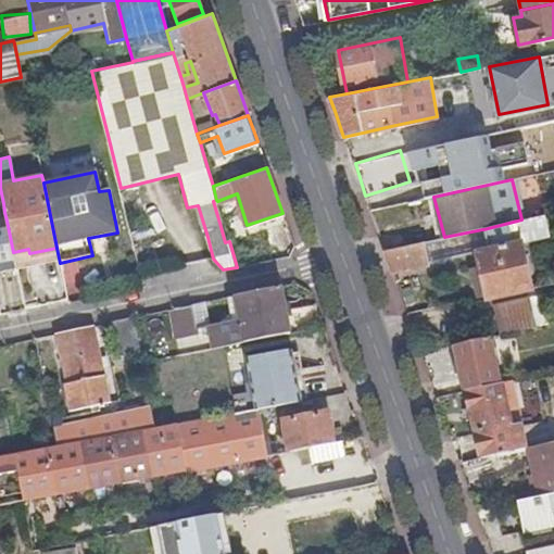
[(488,250),(477,252),(487,299),(531,288),(520,240),(548,234),(543,215),(521,219),(483,229),(488,250)]
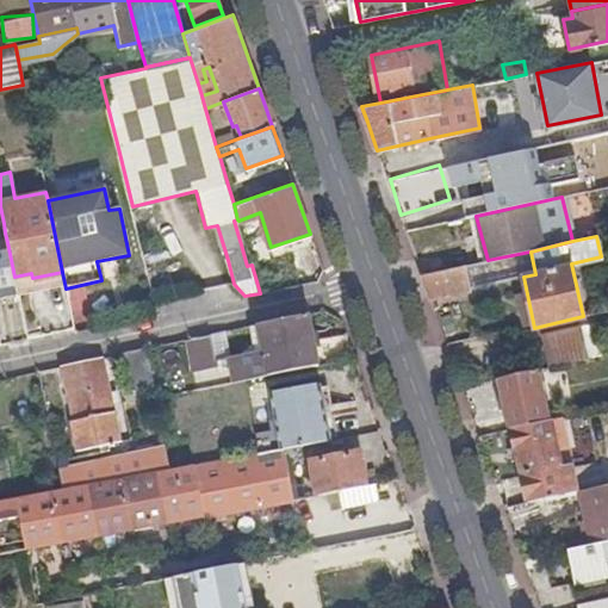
[(0,298),(18,295),(14,277),(7,242),(0,243),(0,298)]
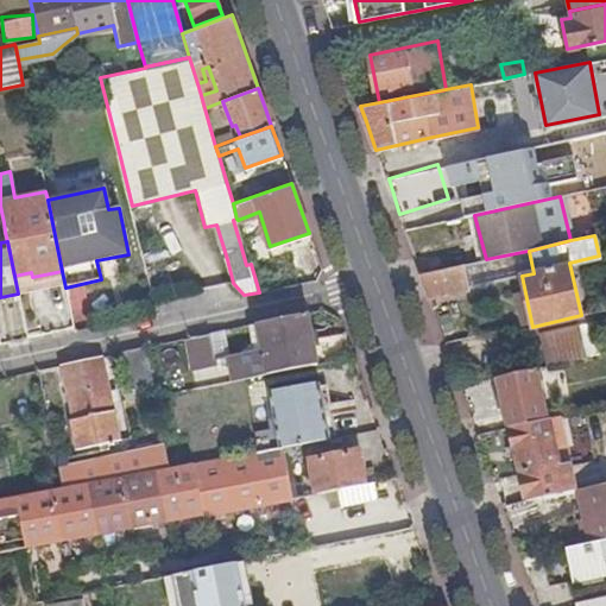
[(486,259),(461,265),(466,286),(521,273),(522,276),(534,273),(529,251),(528,251),(486,259)]
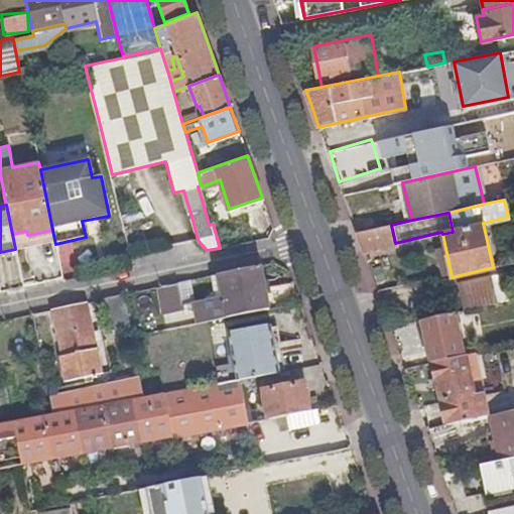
[(361,245),(363,252),(396,245),(395,243),(391,225),(356,232),(361,245)]
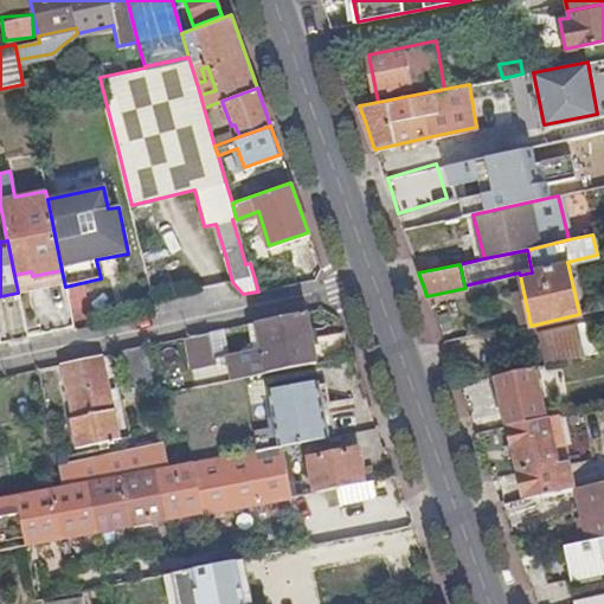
[(252,348),(310,336),(306,310),(249,322),(252,348)]
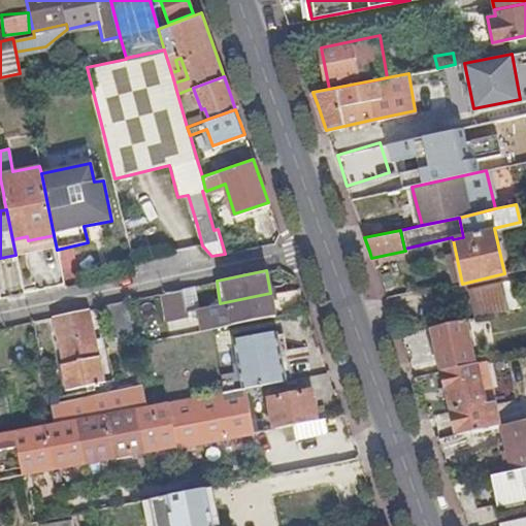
[(471,290),(478,316),(508,308),(502,283),(471,290)]
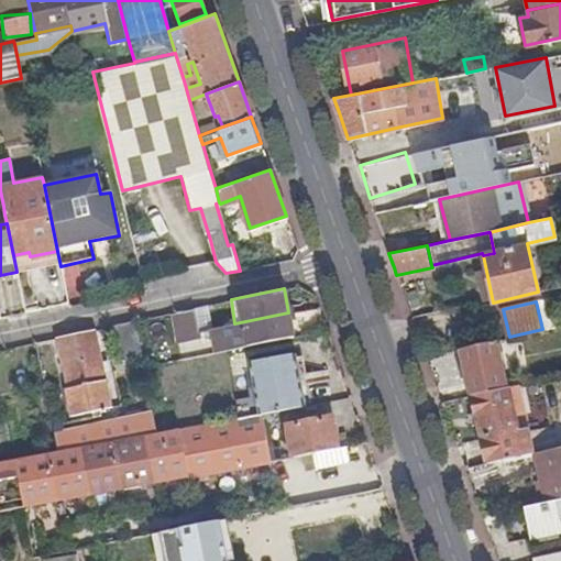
[(207,304),(194,306),(198,330),(211,328),(212,328),(207,304)]
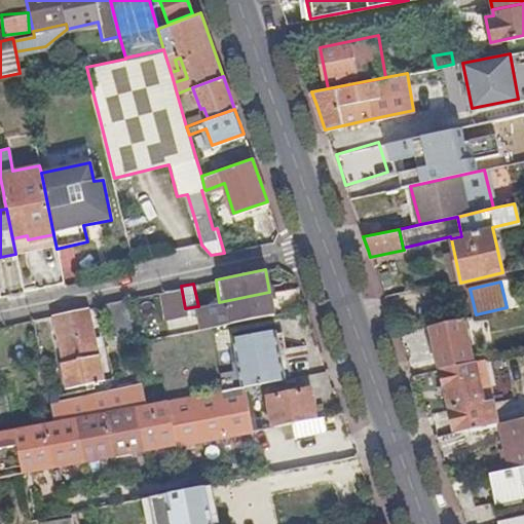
[(185,308),(181,286),(160,290),(166,317),(187,313),(185,308)]
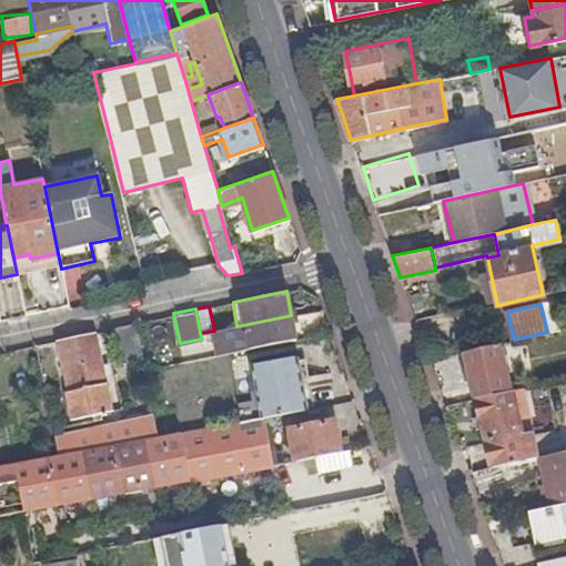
[(295,339),(291,315),(236,326),(239,334),(246,333),(249,347),(295,339)]
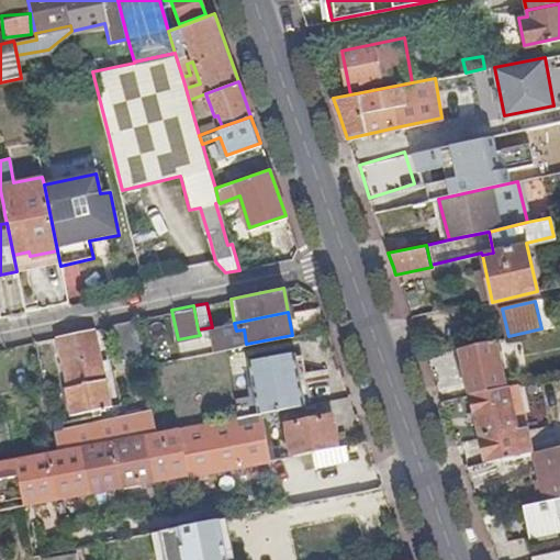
[(120,359),(140,356),(133,321),(112,325),(120,359)]
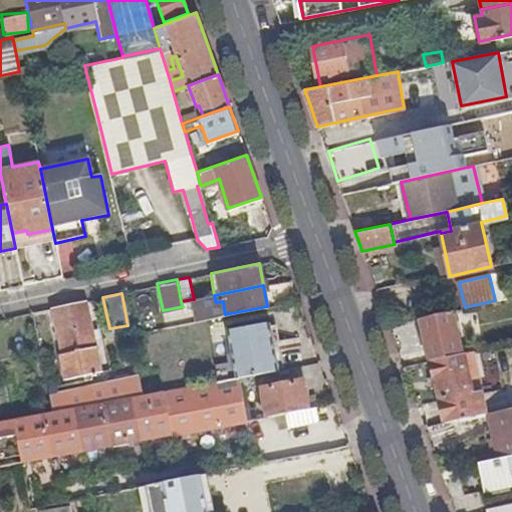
[(85,299),(52,306),(61,351),(59,351),(65,377),(100,370),(85,299)]
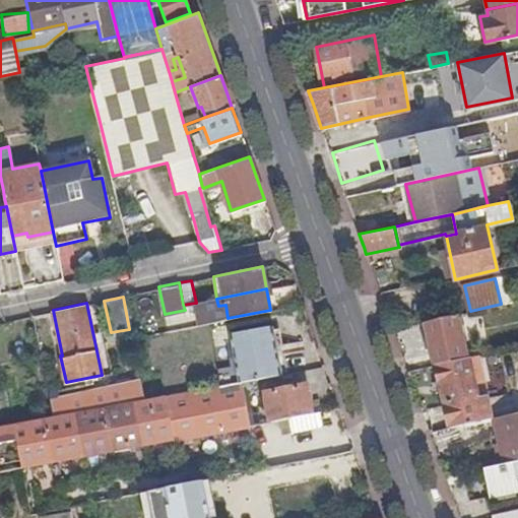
[(456,314),(426,321),(436,365),(467,358),(456,314)]
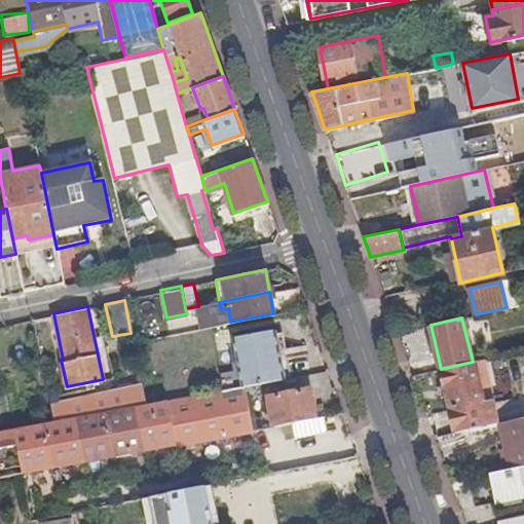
[(232,337),(238,368),(241,386),(246,385),(285,378),(274,329),(232,337)]
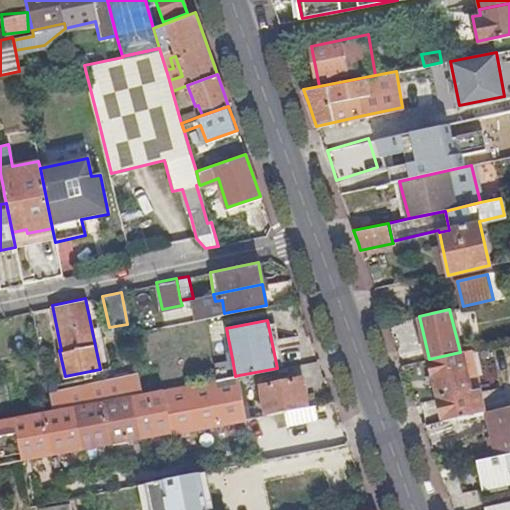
[(471,350),(463,352),(470,385),(478,383),(471,350)]
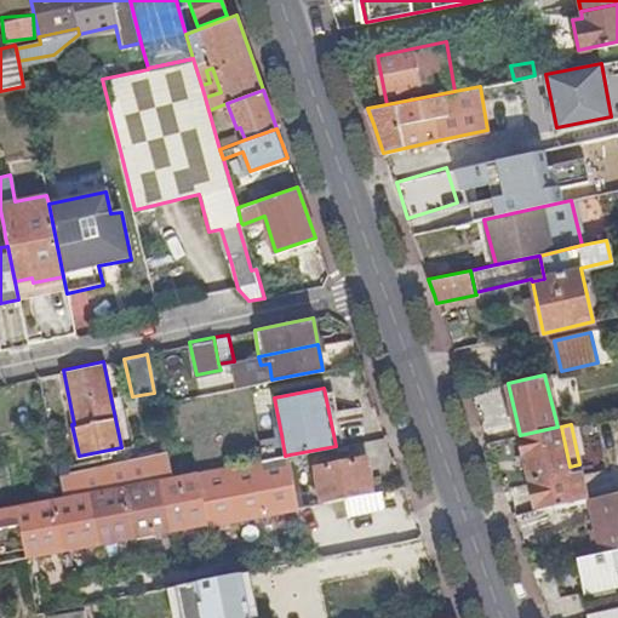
[(588,499),(588,498),(579,464),(570,467),(561,427),(558,427),(520,435),(525,459),(526,458),(532,481),(530,481),(537,510),(588,499)]
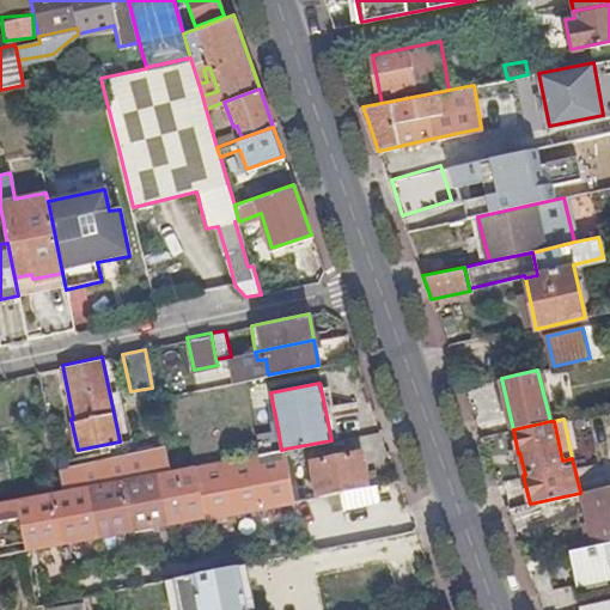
[(281,450),(278,428),(256,433),(260,453),(281,450)]
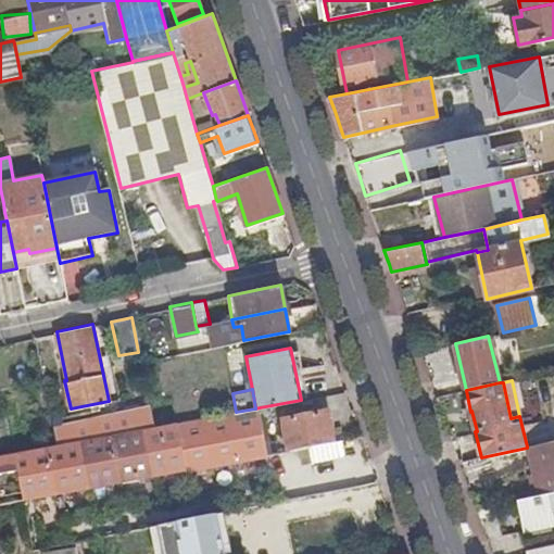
[(153,427),(149,406),(62,424),(60,412),(51,414),(58,445),(123,432),(153,427)]
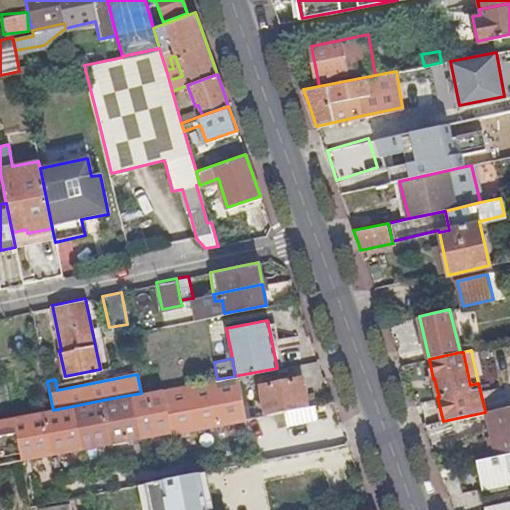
[(0,435),(15,433),(20,460),(170,432),(171,433),(247,418),(239,375),(235,376),(217,379),(141,393),(113,398),(53,410),(0,419),(0,435)]
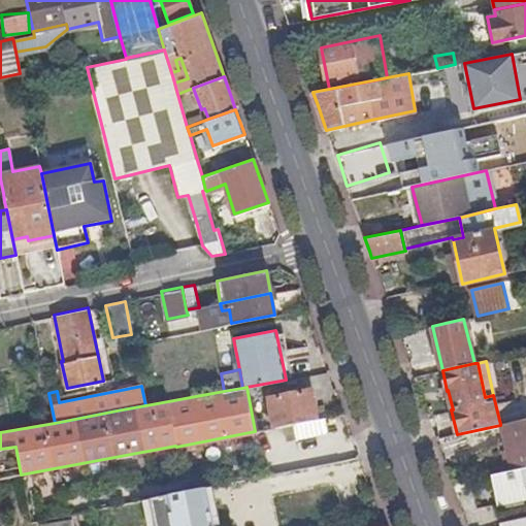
[(270,396),(275,427),(286,425),(315,419),(308,389),(270,396)]
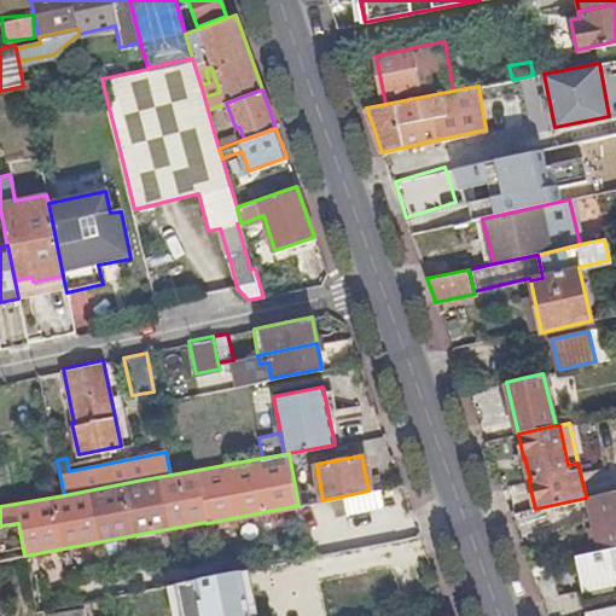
[(383,506),(378,489),(368,490),(335,498),(338,515),(383,506)]
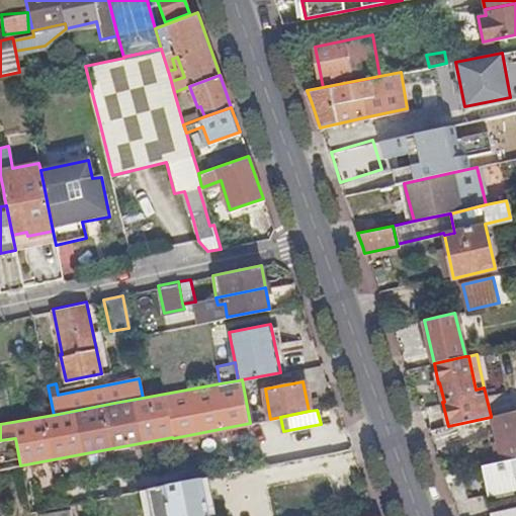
[(515,410),(491,416),(491,417),(500,459),(515,455),(515,410)]
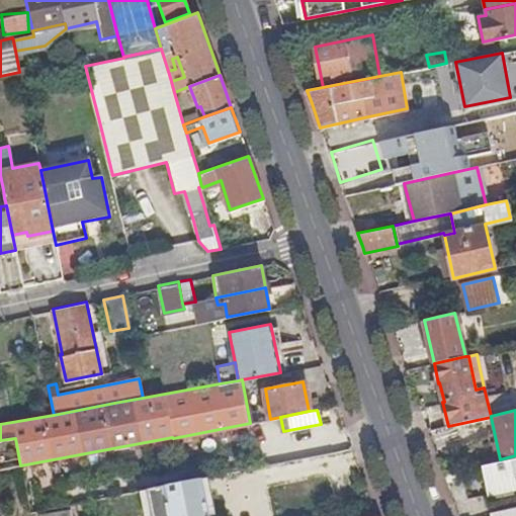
[(515,488),(515,457),(483,464),(489,494),(515,488)]
